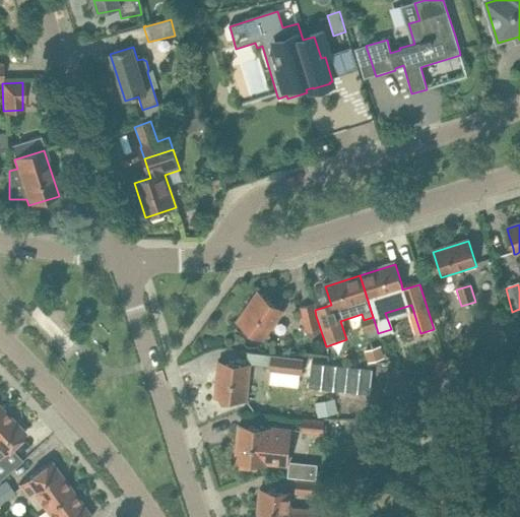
[(283,312),(258,294),(237,323),(262,341),(283,312)]
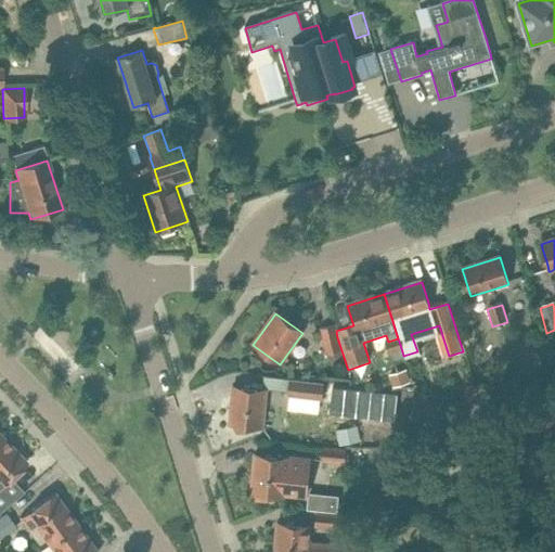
[(335,328),(318,331),(324,359),(341,355),(337,337),(336,331),(335,328)]
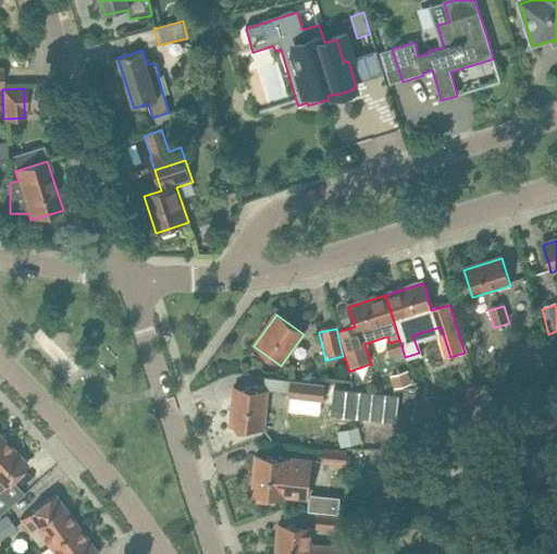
[(390,343),(387,343),(392,357),(393,356),(395,364),(406,360),(405,357),(404,353),(399,340),(390,343)]
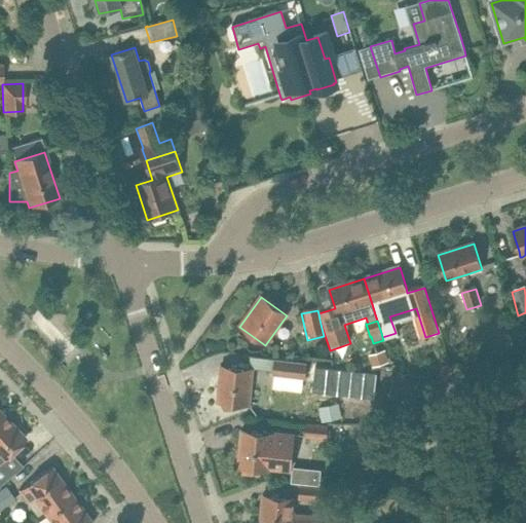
[(386,364),(383,352),(370,356),(373,368),(386,364)]
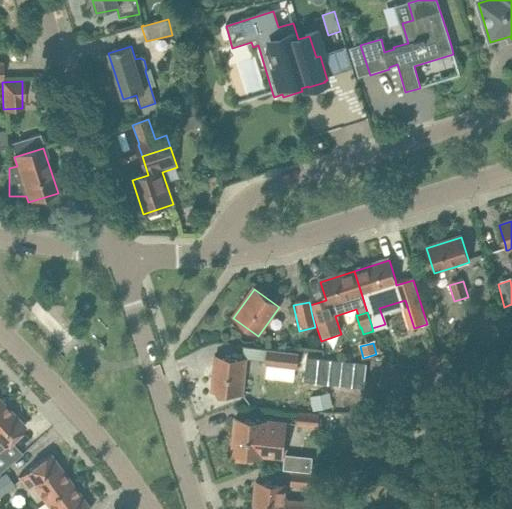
[(298,354),(266,350),(265,366),(297,370),(298,354)]
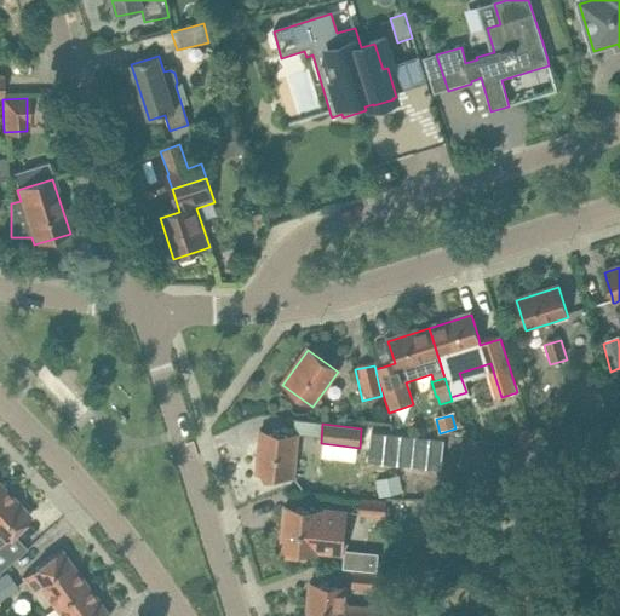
[(520,435),(524,452),(535,448),(530,431),(520,435)]
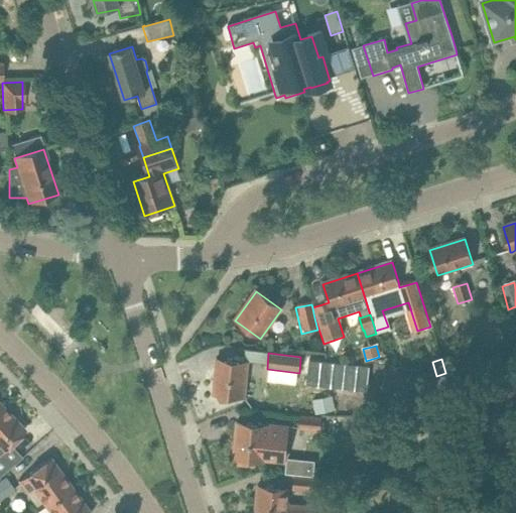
[(248,363),(217,360),(213,396),(244,399),(248,363)]
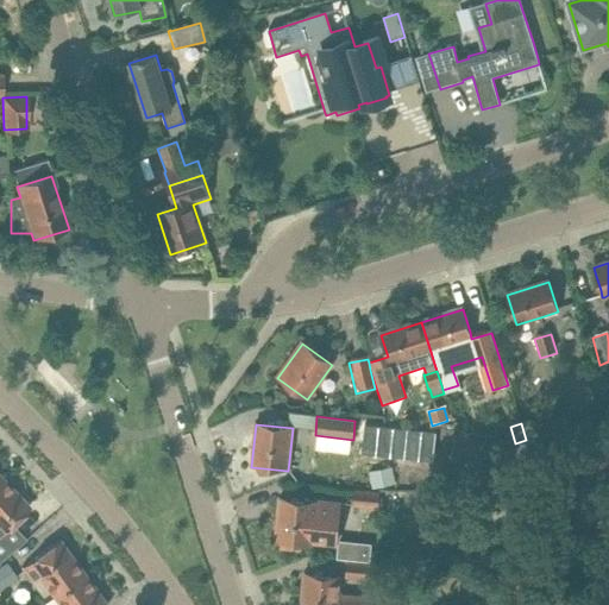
[(364,427),(362,455),(433,462),(437,434),(364,427)]
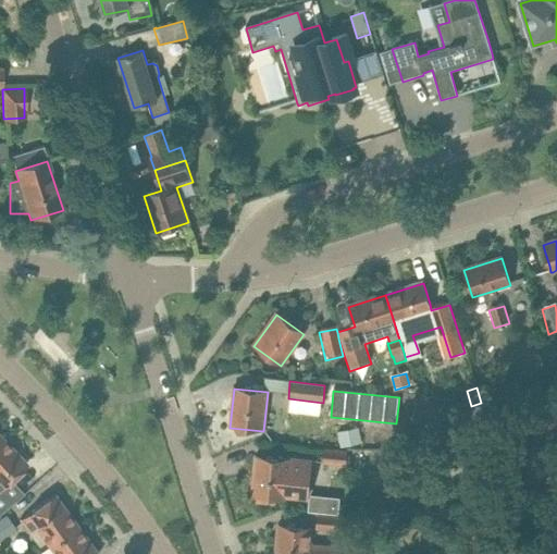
[(0,492),(9,483),(11,481),(27,466),(1,439),(0,440),(0,492)]
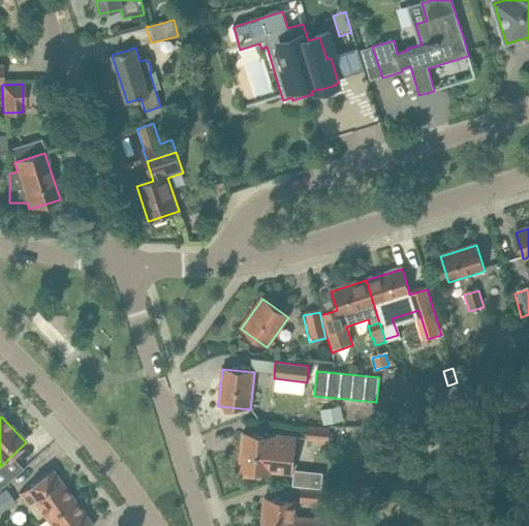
[(307,440),(329,442),(330,430),(308,428),(307,440)]
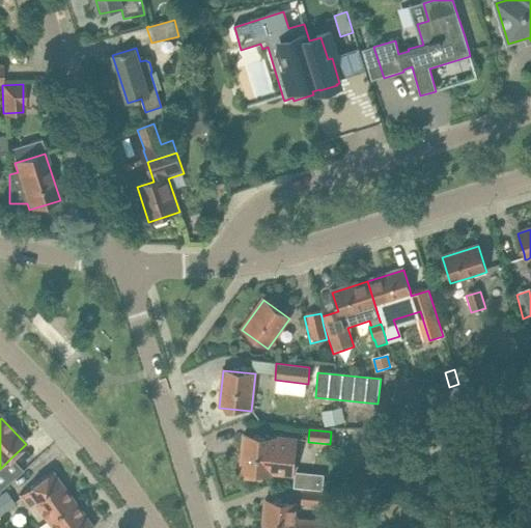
[(244,473),(246,473),(245,479),(261,480),(261,475),(273,476),(273,474),(294,476),(297,441),(264,438),(244,436),(241,473),(244,473)]
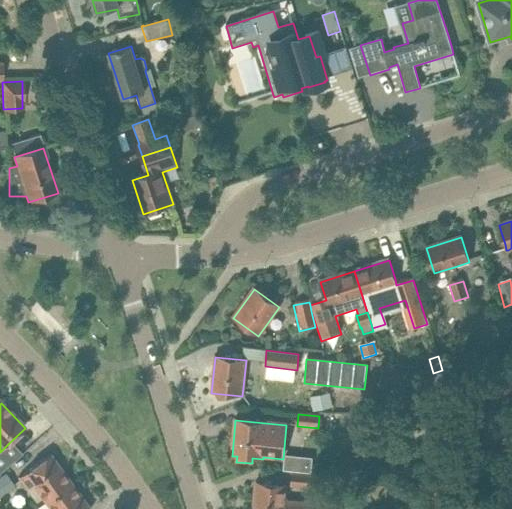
[(50,456),(19,479),(27,491),(34,486),(46,502),(70,484),(50,456)]
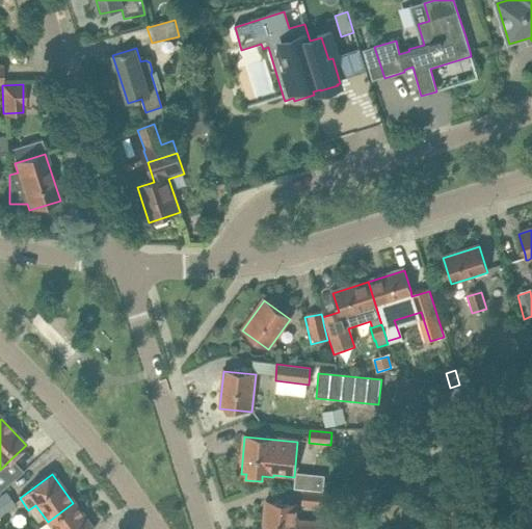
[(295,474),(294,490),(322,493),(324,477),(295,474)]
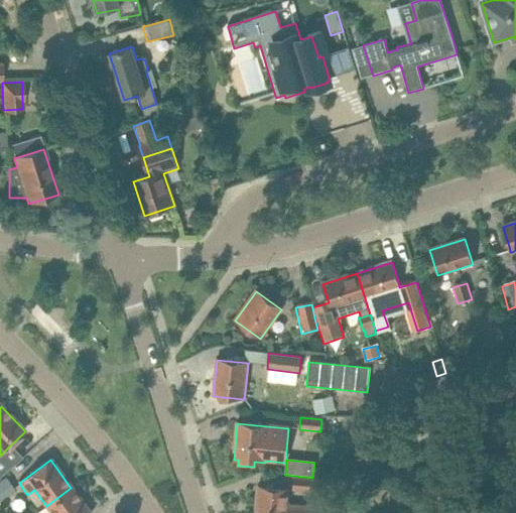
[(319,495),(321,479),(293,477),(292,492),(319,495)]
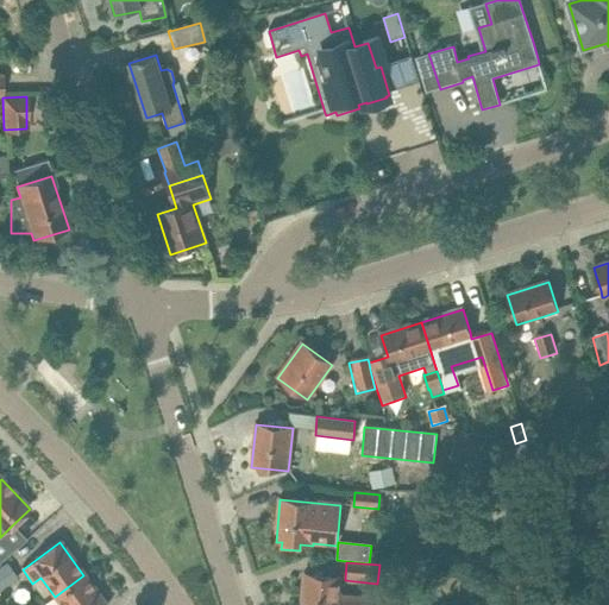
[(0,572),(0,591),(14,583),(5,568),(0,572)]
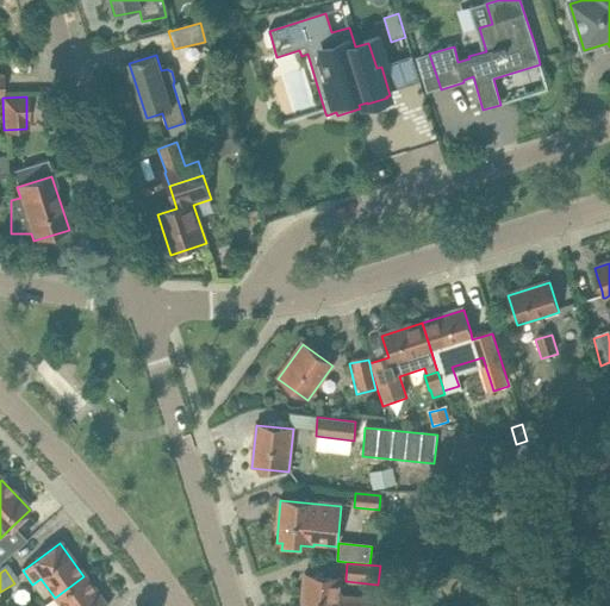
[(342,579),(329,578),(305,575),(300,605),(373,605),(374,599),(340,595),(342,579)]
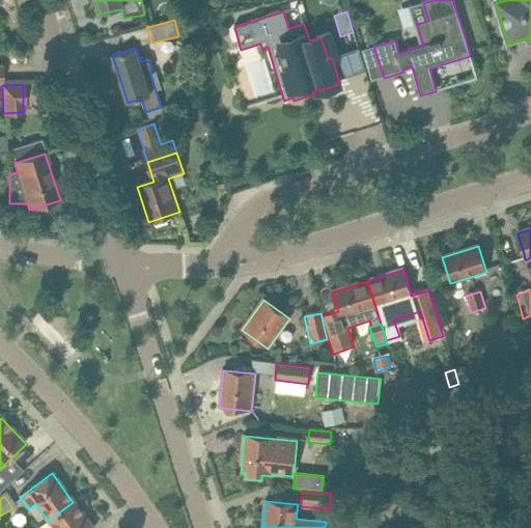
[(48,521),(53,527),(91,527),(73,502),(48,521)]
